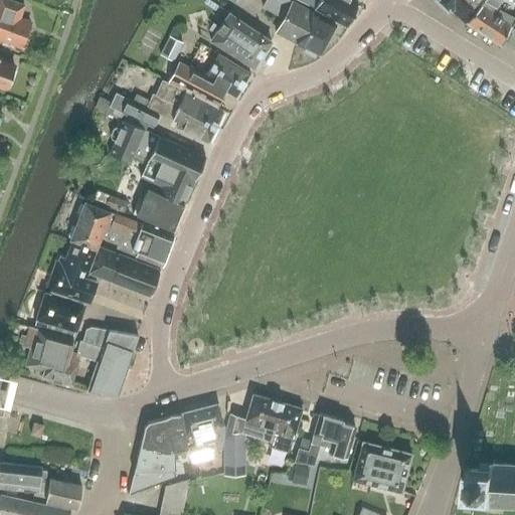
[(0,0),(0,38),(22,47),(30,23),(19,19),(24,5),(8,0),(0,0)]
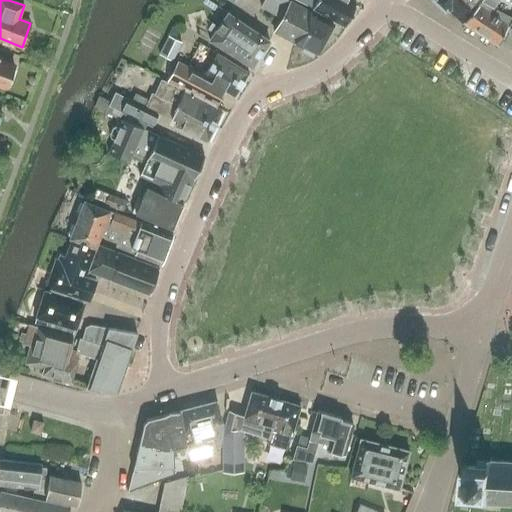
[(274,33),(294,43),(303,26),(301,25),(308,11),(291,2),(288,0),(266,0),(262,7),(283,19),(274,33)]
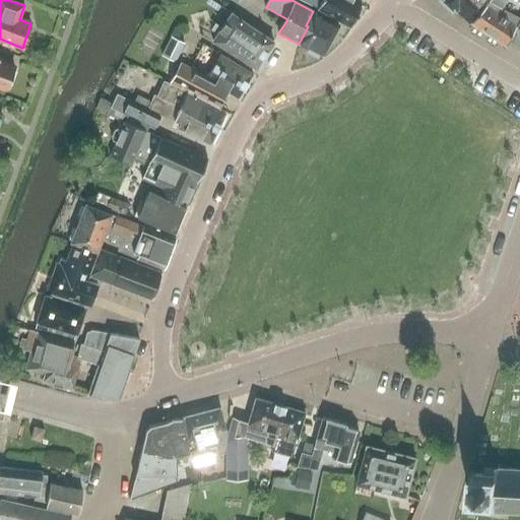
[(349,26),(362,4),(353,0),(322,0),(322,2),(318,0),(300,0),(318,8),(349,26)]
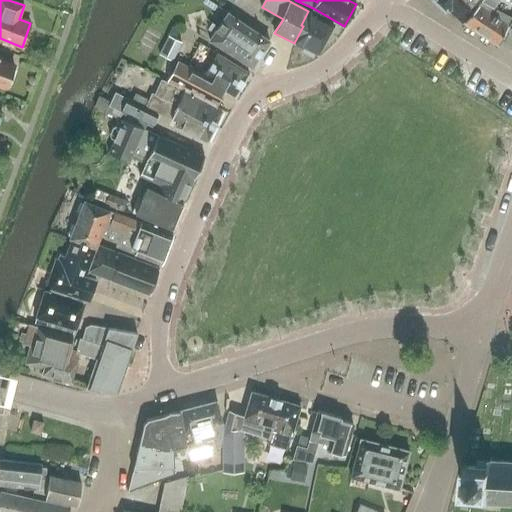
[(436,0),(449,12),(459,0),(436,0)]
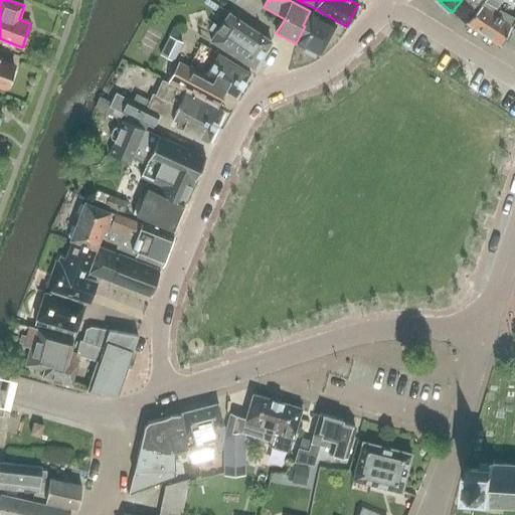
[(466,24),(467,23),(486,0),(462,0),(452,12),(466,24)]
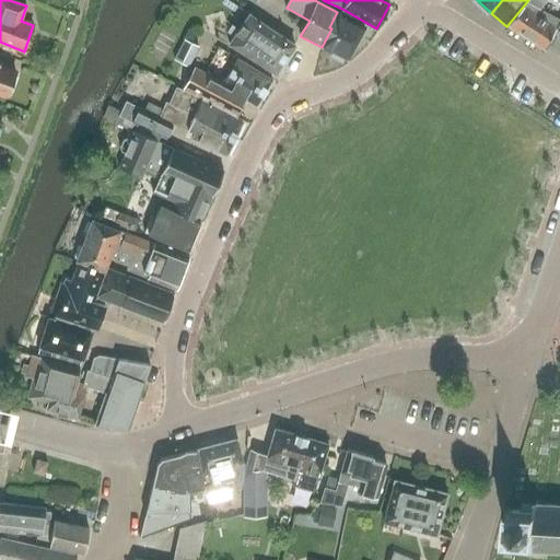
[(559,20),(526,3),(508,25),(546,50),(547,48),(559,22),(559,20)]
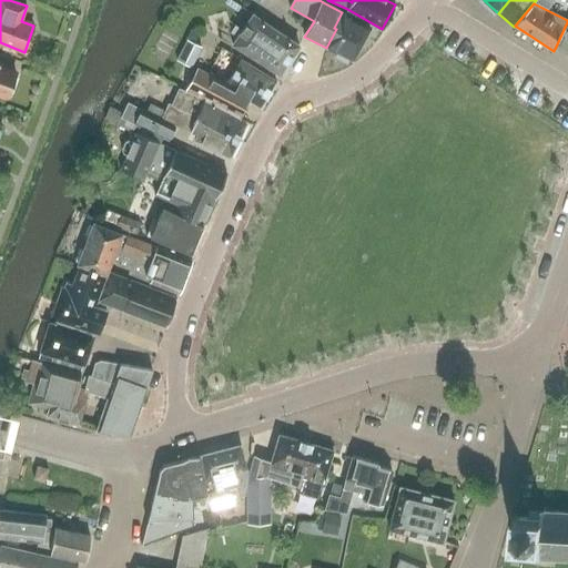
[(336,29),(326,48),(337,53),(336,57),(347,63),(348,59),(351,61),(369,27),(342,12),(334,28),(336,29)]
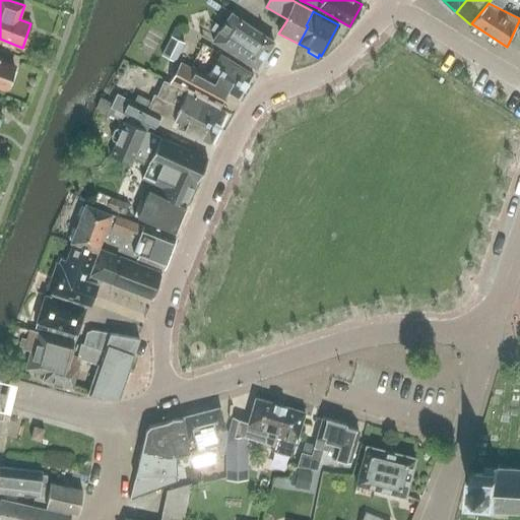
[(274,42),(232,13),(213,41),(256,68),(274,42)]
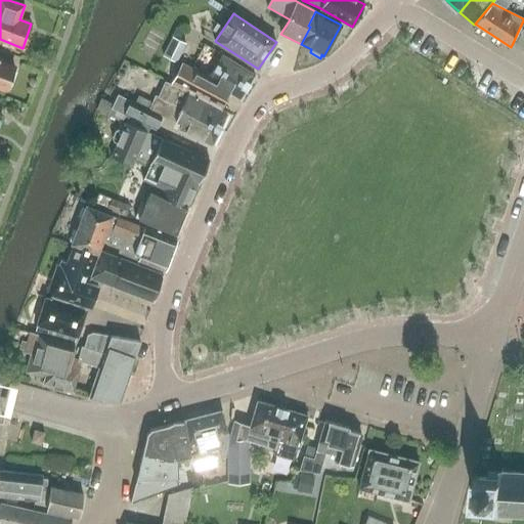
[(523,20),(512,45),(523,50),(523,20)]
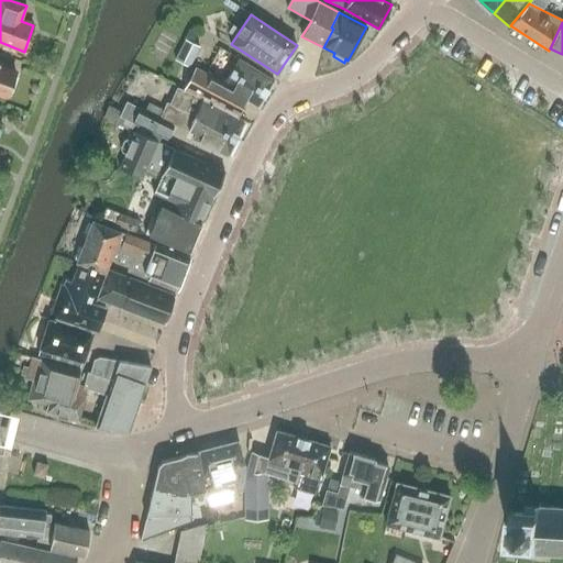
[(200,48),(185,41),(175,62),(190,69),(200,48)]
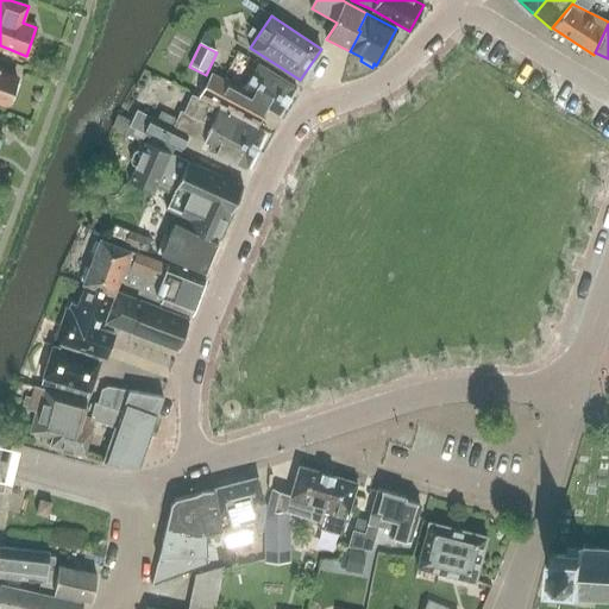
[(217,80),(212,76),(201,94),(242,117),(252,98),(280,114),(296,87),(259,64),(242,92),(217,79),(217,80)]
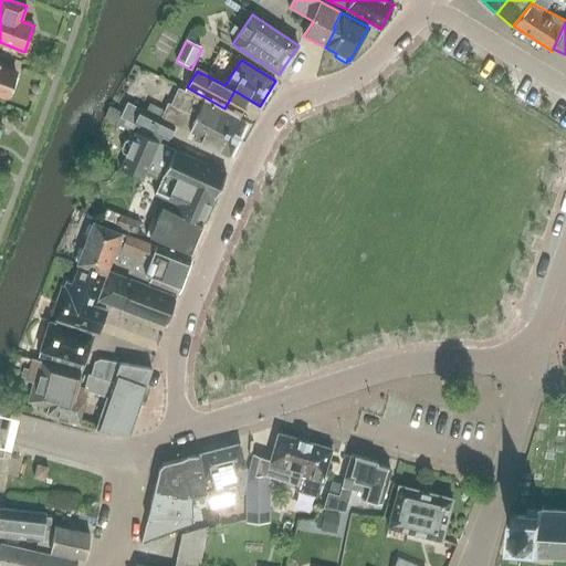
[(0,93),(8,96),(17,73),(0,67),(1,64),(0,63),(0,93)]
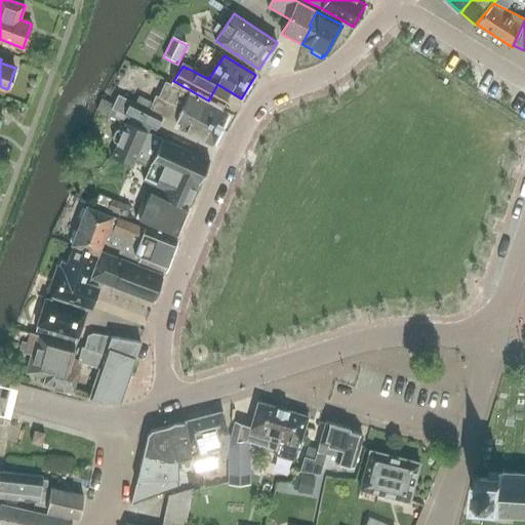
[(189,92),(165,82),(159,97),(156,95),(150,111),(119,95),(114,105),(113,109),(152,127),(156,129),(162,116),(183,124),(180,129),(212,145),(228,113),(189,92)]
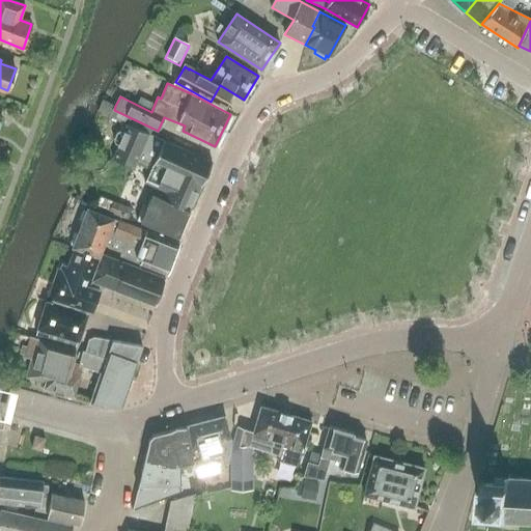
[(103,100),(96,111),(128,124),(135,128),(142,131),(150,135),(154,129),(114,110),(115,106),(103,100)]
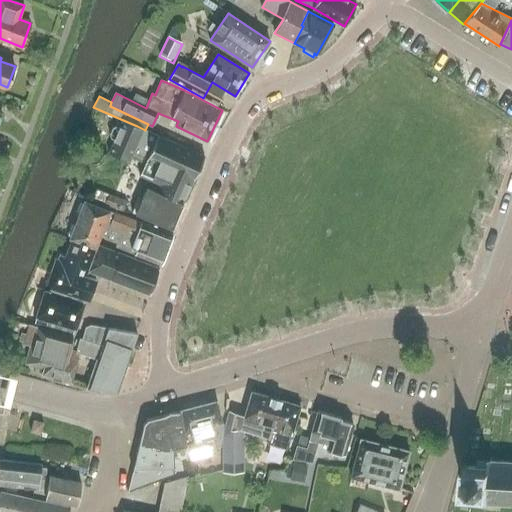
[(109,153),(129,162),(131,157),(137,160),(145,141),(155,145),(159,136),(137,126),(130,123),(123,120),(120,128),(116,126),(113,128),(110,135),(111,138),(115,140),(109,153)]
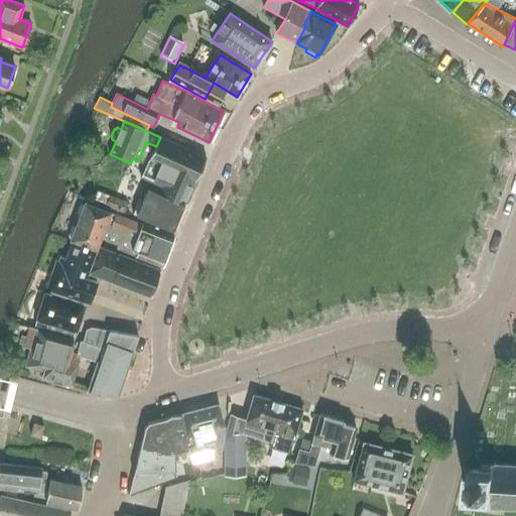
[(206,157),(160,137),(156,146),(146,142),(138,161),(146,164),(140,176),(141,176),(142,176),(147,178),(162,184),(158,194),(184,204),(206,157)]
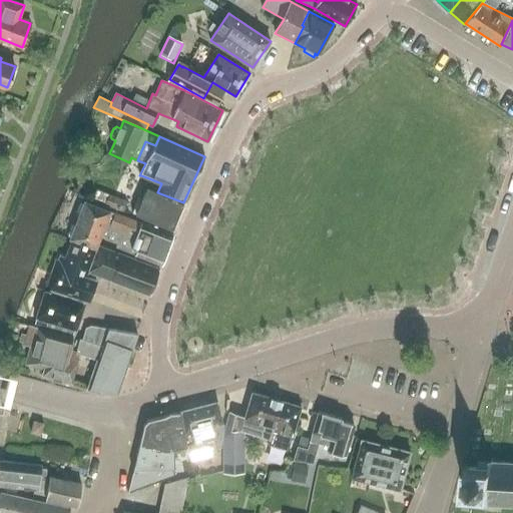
[(161,183),(146,177),(144,183),(146,188),(142,199),(138,197),(132,212),(172,228),(183,202),(157,192),(161,183)]
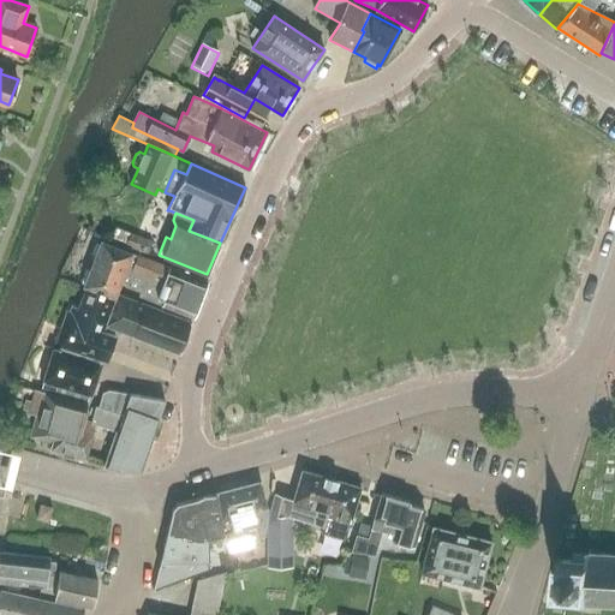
[(153,243),(117,228),(112,240),(148,255),(153,243)]
